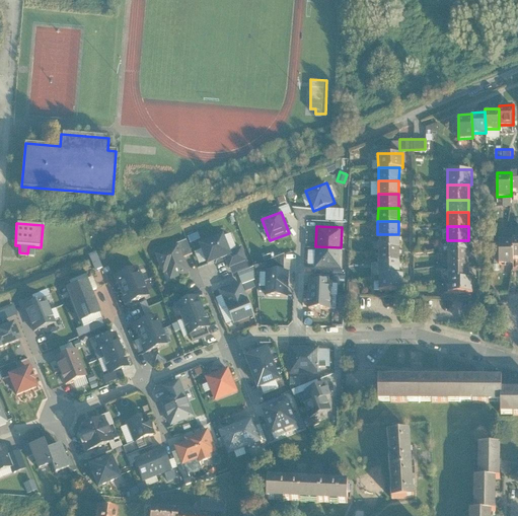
[(398,234),(377,234),(378,248),(398,248),(398,234)]
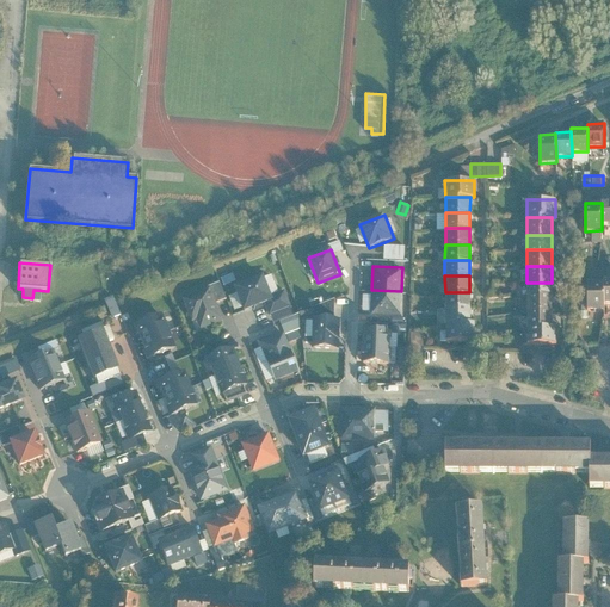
[(263,277),(234,287),(244,311),(264,304),(272,301),(270,295),(263,277)]
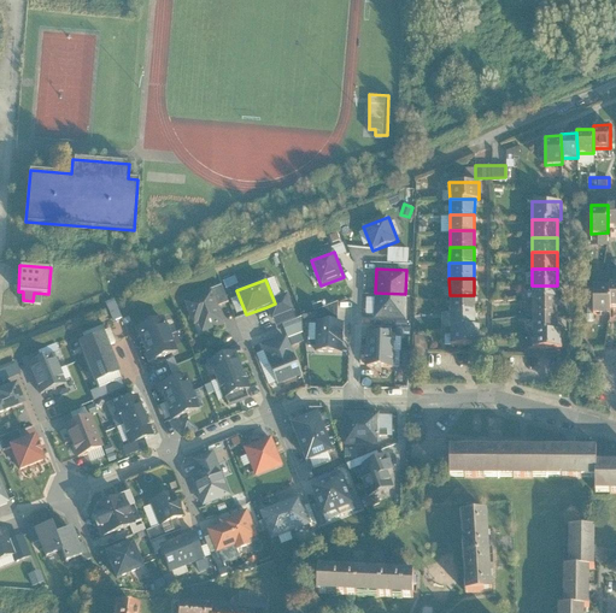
[(210,290),(212,290),(217,305),(228,301),(222,284),(210,288),(210,290)]
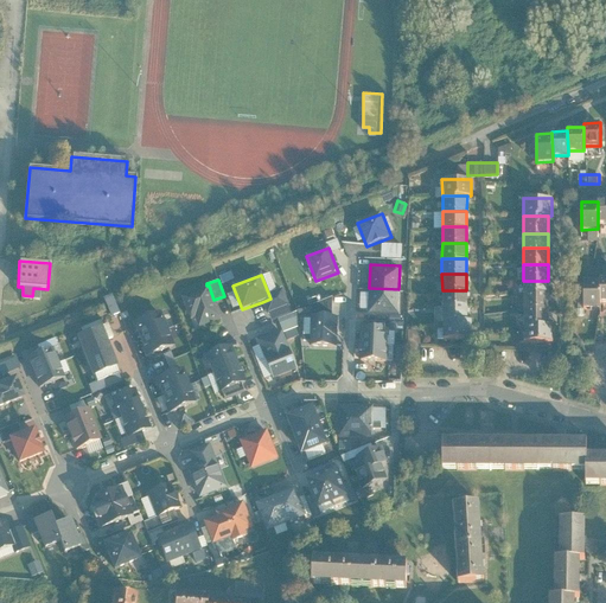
[(599,301),(599,280),(584,280),(582,308),(599,308),(599,301)]
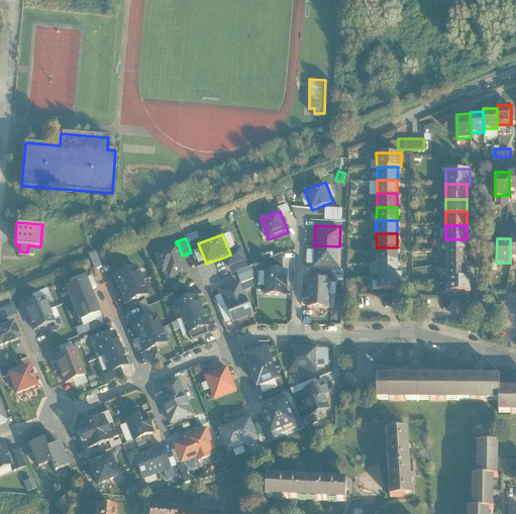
[(445,239),(445,252),(467,251),(467,239),(445,239)]
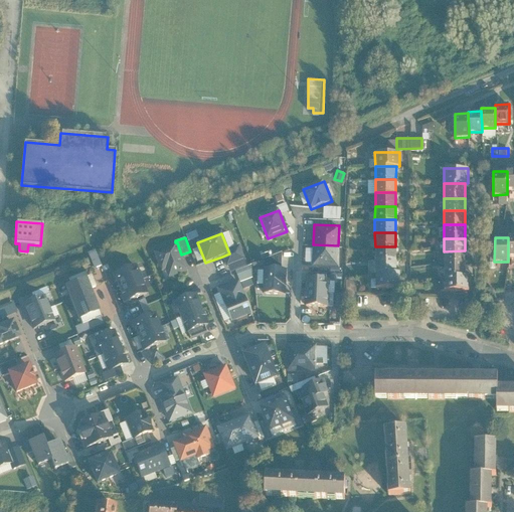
[(181,254),(177,242),(175,242),(153,250),(160,272),(165,270),(168,277),(187,270),(181,254)]
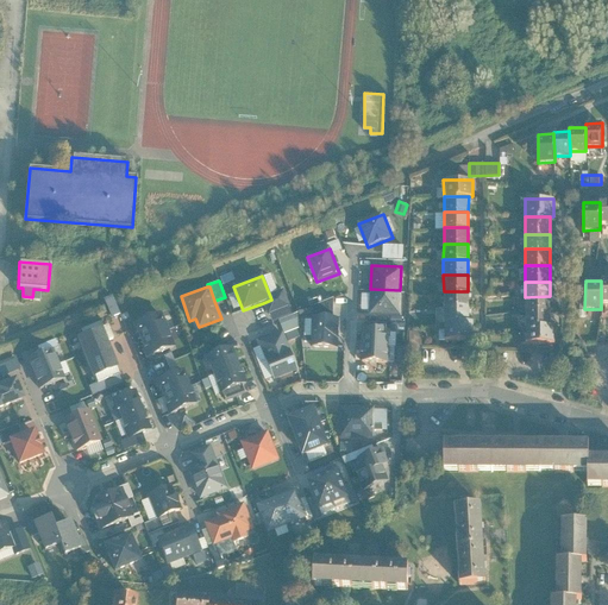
[(283,289),(269,294),(271,300),(263,303),(268,314),(290,306),(283,289)]
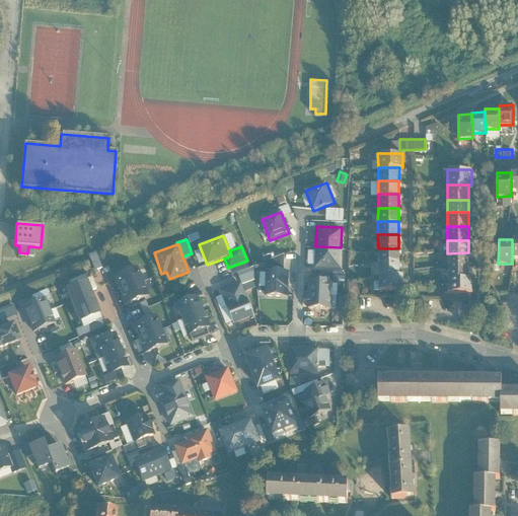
[(341,247),(315,246),(314,267),(340,268),(341,247)]
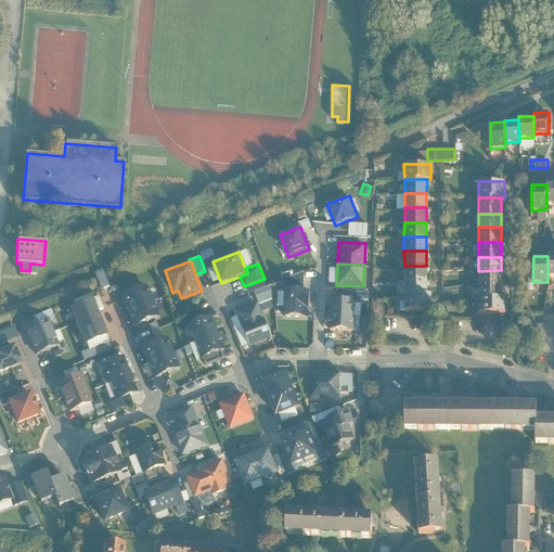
[(426,266),(404,266),(404,280),(426,280),(426,266)]
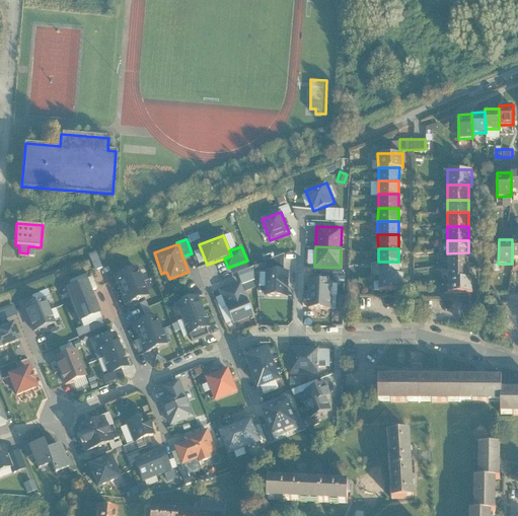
[(96,249),(89,252),(95,268),(102,265),(96,249)]
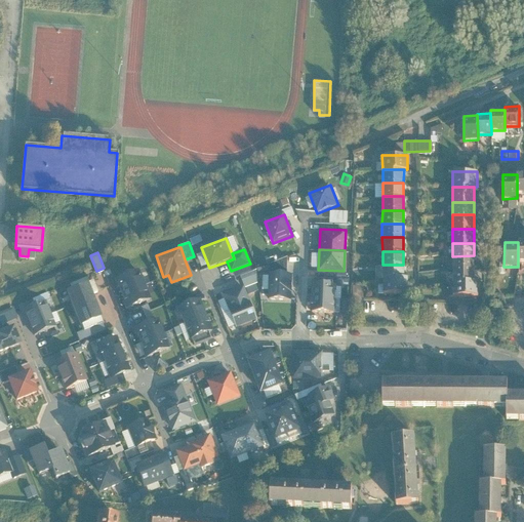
[(474,255),(452,256),(452,270),(474,269),(474,255)]
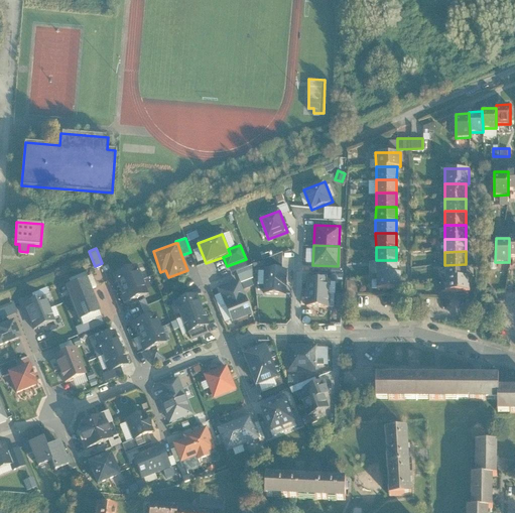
[(265,269),(282,269),(282,252),(265,259),(265,269)]
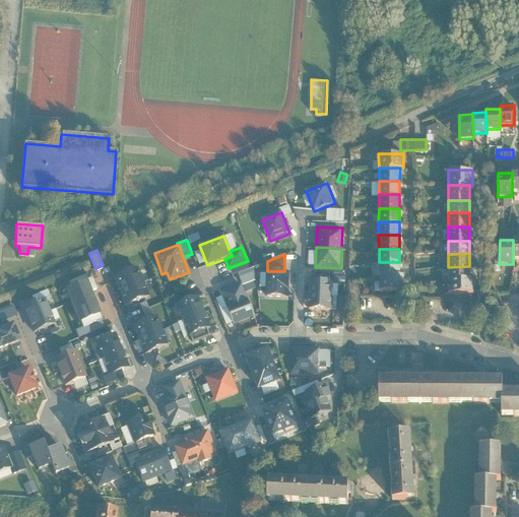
[(399,262),(379,262),(379,275),(399,275),(399,262)]
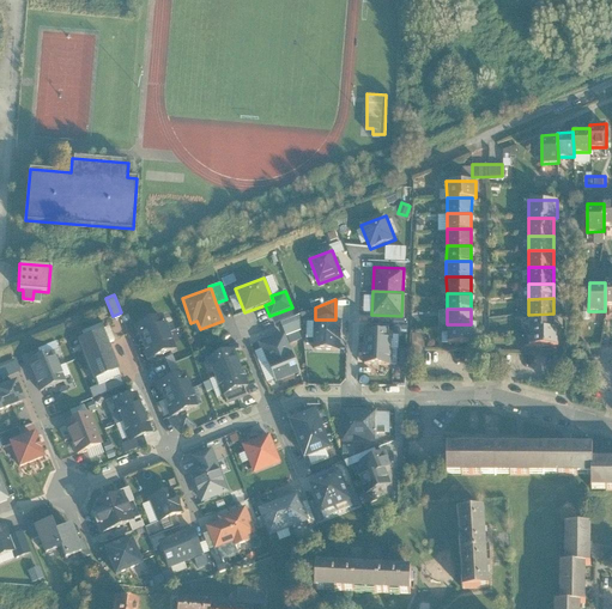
[(553,314),(528,315),(528,329),(553,328),(553,314)]
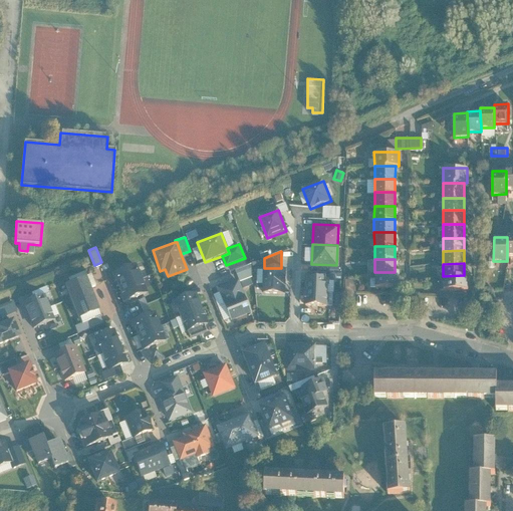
[(135,264),(111,273),(117,287),(141,278),(135,264)]
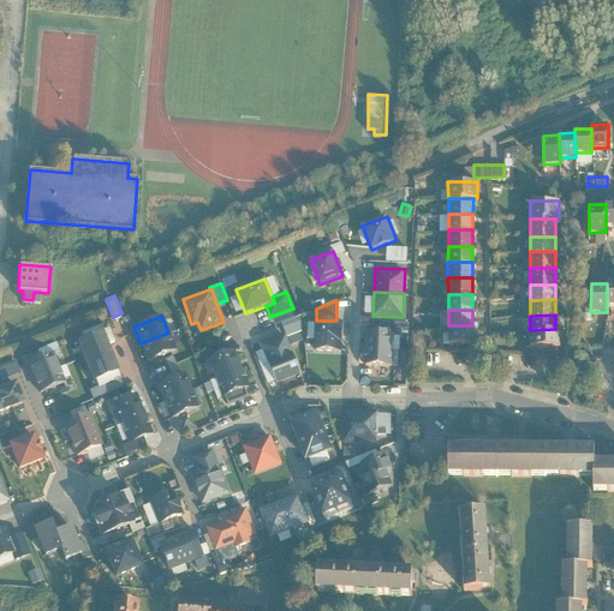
[(337,321),(316,321),(315,349),(340,349),(341,322),(337,321)]
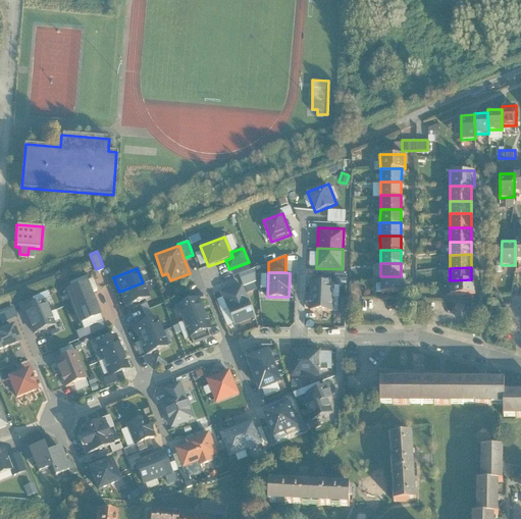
[(405,292),(405,276),(401,276),(380,276),(380,292),(405,292)]
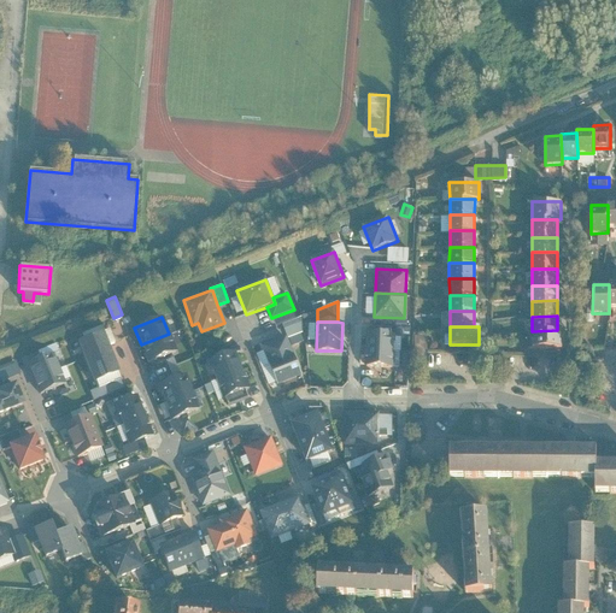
[(100,329),(77,339),(94,379),(117,370),(100,329)]
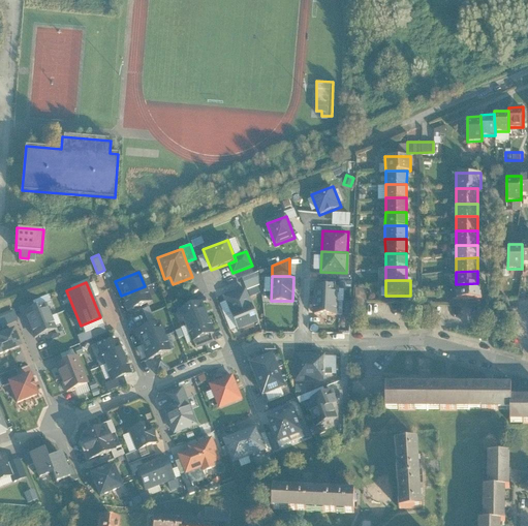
[(477,283),(456,284),(456,299),(480,299),(480,283),(477,283)]
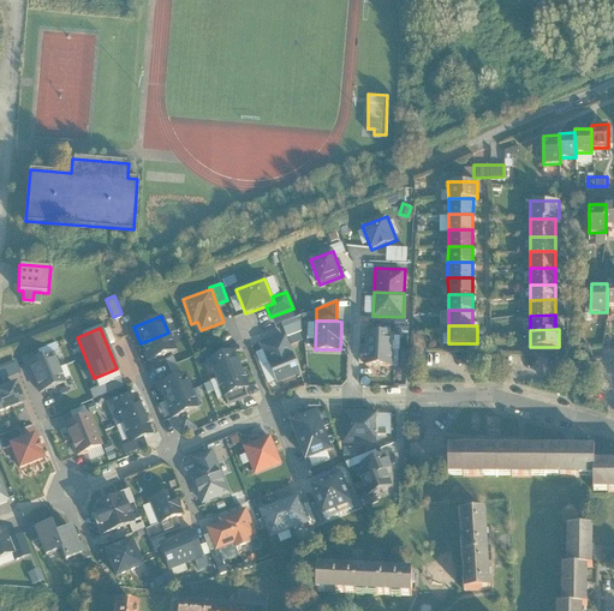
[(393,333),(365,331),(365,348),(392,348),(393,333)]
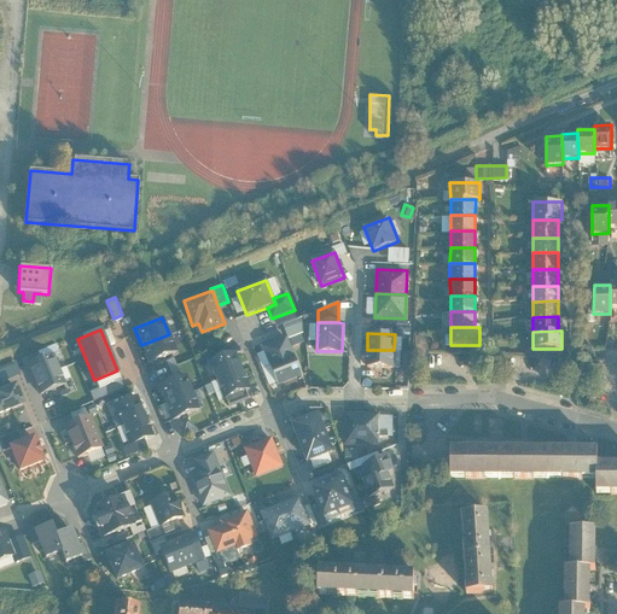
[(169,334),(141,345),(147,362),(175,351),(169,334)]
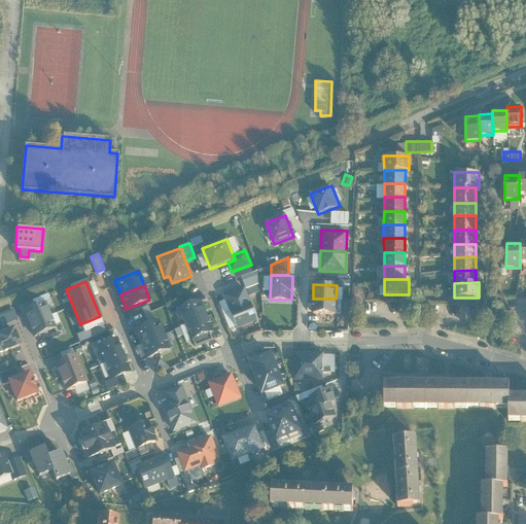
[(244,287),(223,295),(231,312),(250,304),(244,287)]
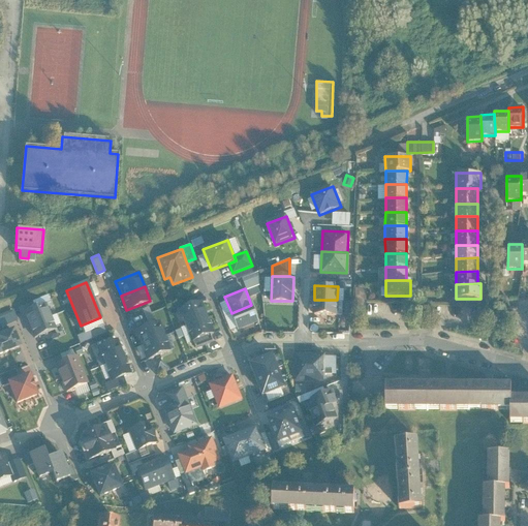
[(337,300),(314,300),(313,313),(337,314),(337,300)]
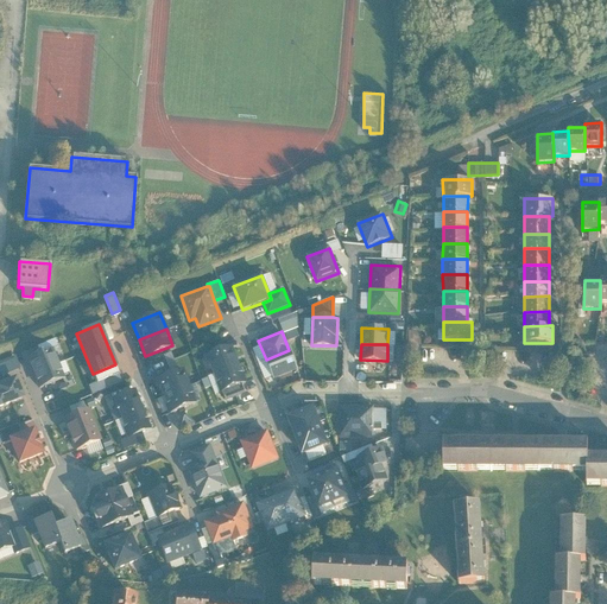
[(25,356),(31,370),(57,360),(51,345),(25,356)]
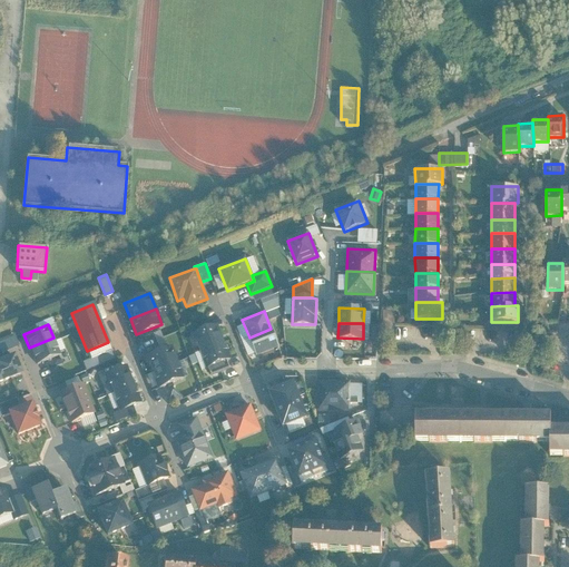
[(200,352),(224,342),(217,325),(194,334),(200,352)]
